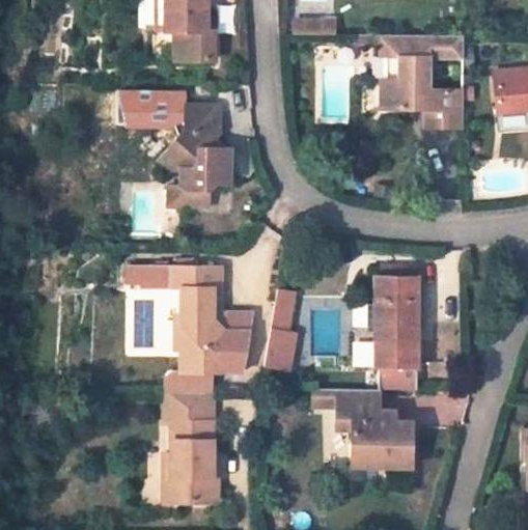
[(160,30),(166,31),(175,31),(174,64),(214,65),(216,35),(210,34),(210,20),(211,0),(150,0),(150,23),(160,23),(160,30)]
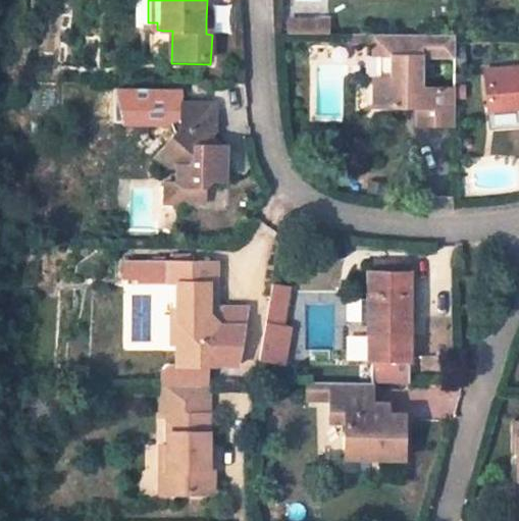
[(292,19),(292,34),(329,34),(329,20),(292,19)]
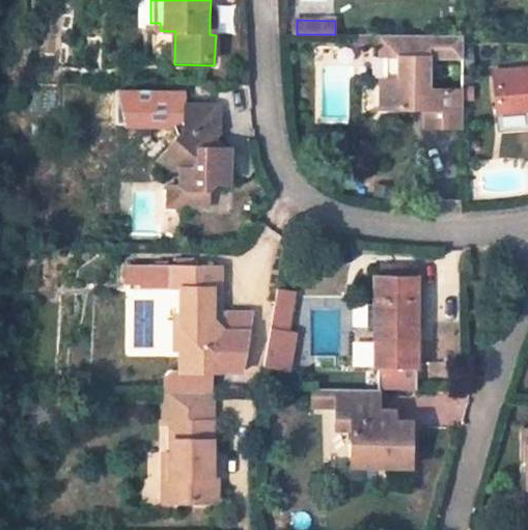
[(401,58),(400,80),(388,80),(382,80),(382,109),(426,110),(427,129),(464,129),(464,90),(433,89),(433,58),(465,59),(465,58),(465,36),(358,34),(358,46),(383,46),(383,57),(389,57),(401,58)]
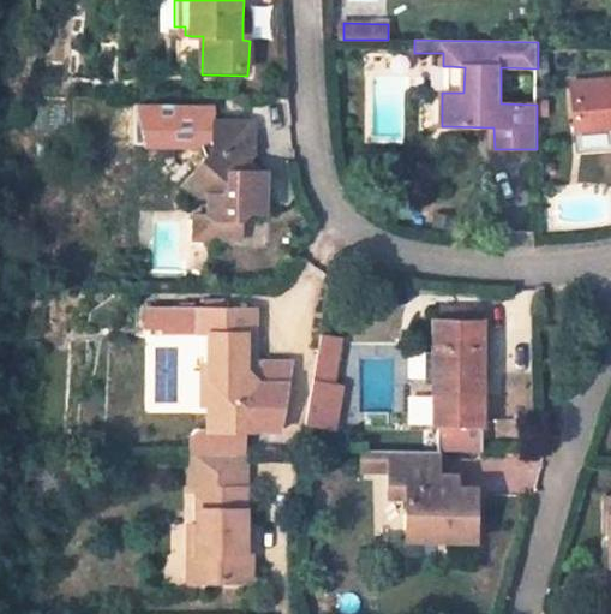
[(463,93),(465,67),(450,66),(449,93),(463,93)]
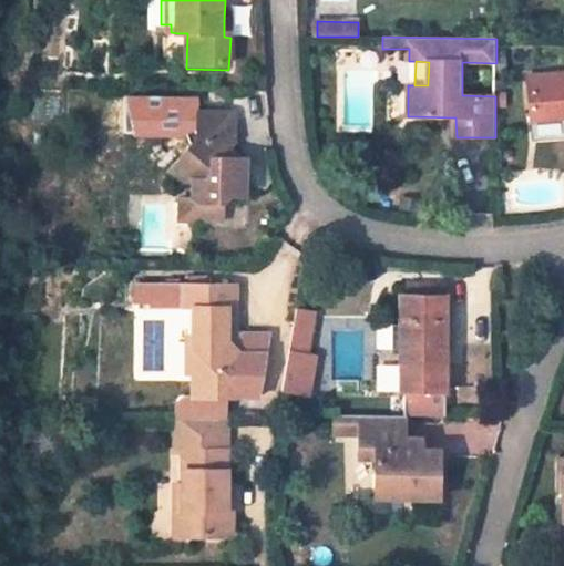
[(534,123),(563,120),(563,74),(531,78),(534,123)]
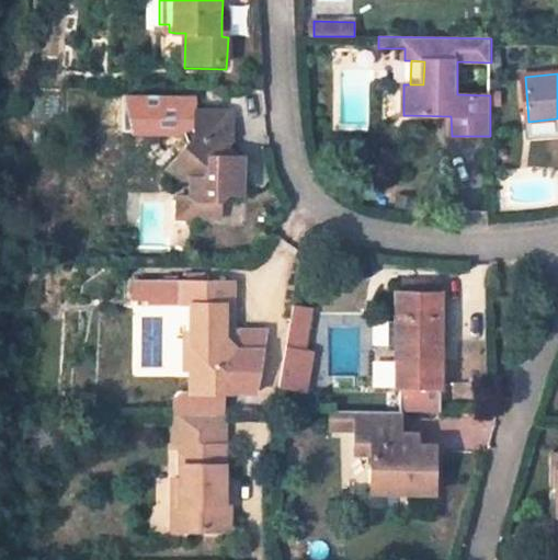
[(220,207),(230,198),(241,198),(242,162),(226,161),(227,150),(230,147),(230,117),(195,116),(194,143),(180,158),(180,166),(191,178),(191,182),(190,198),(196,204),(196,221),(220,220),(220,207)]
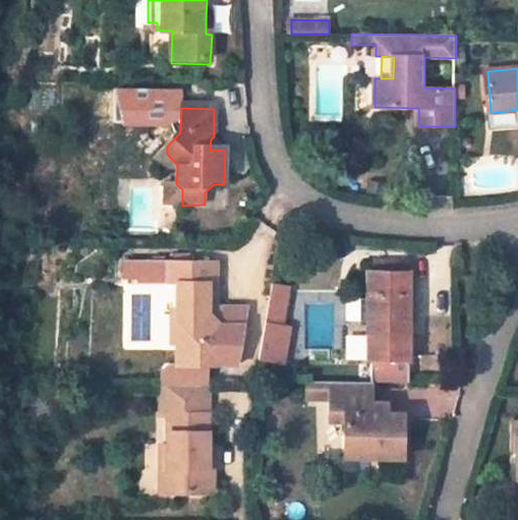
[(492,120),(517,117),(517,110),(491,113),(492,120)]
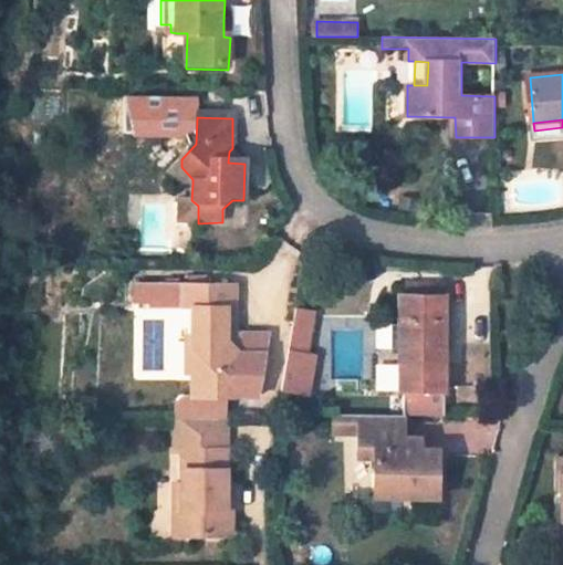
[(169,171),(181,184),(193,184),(193,179),(181,167),(181,159),(169,171)]
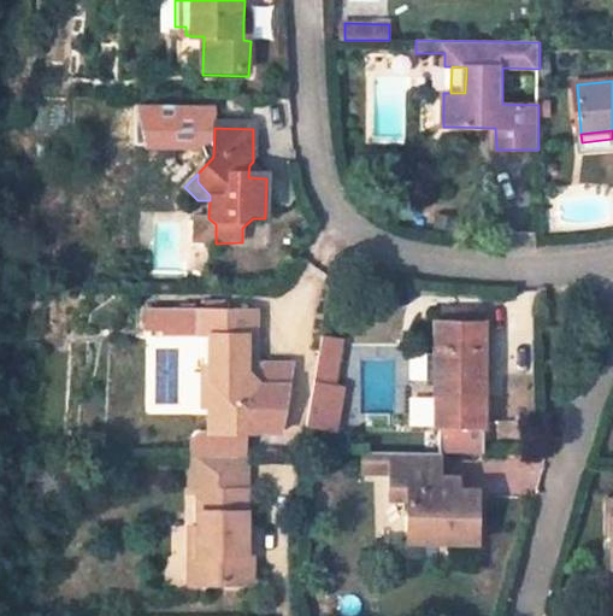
[(216,244),(216,224),(208,218),(199,218),(199,244),(216,244)]
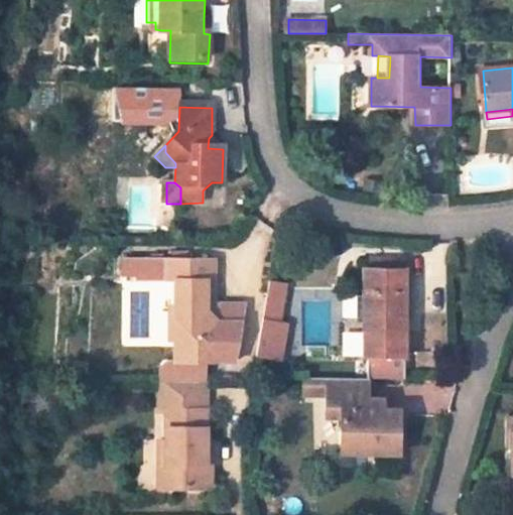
[(175,286),(174,360),(167,361),(159,370),(159,381),(162,381),(202,381),(207,381),(207,362),(236,362),(247,300),(217,300),(218,258),(123,257),(123,273),(137,274),(137,278),(175,279),(175,286)]
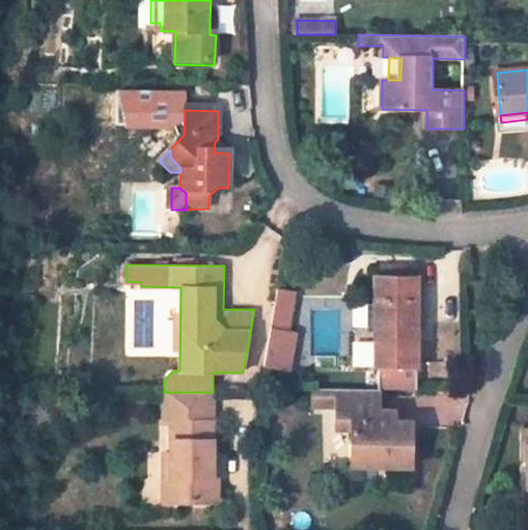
[(374,366),(380,366),(379,389),(417,389),(418,368),(420,368),(421,277),(418,277),(418,268),(384,267),(384,276),(377,276),(376,303),(354,303),(354,325),(374,325),(374,366)]
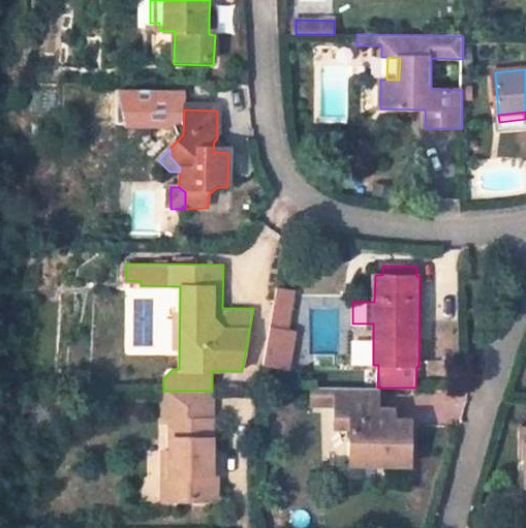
[(294,290),(278,288),(264,366),(287,370),(295,331),(287,330),(294,290)]
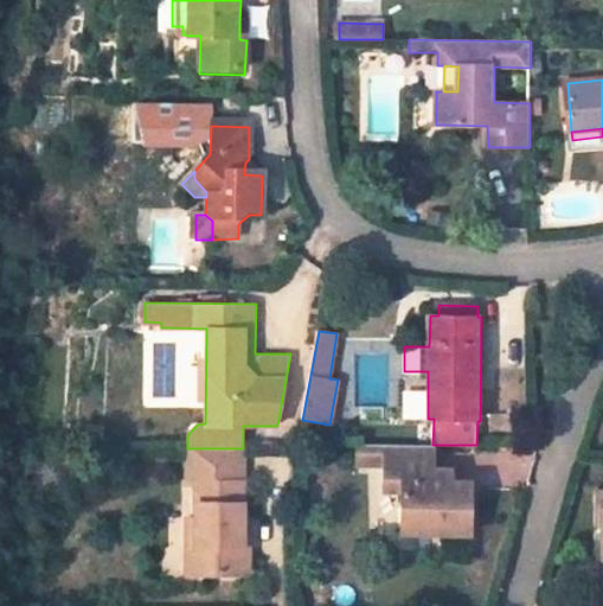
[(358,444),(358,465),(386,465),(387,444),(358,444)]
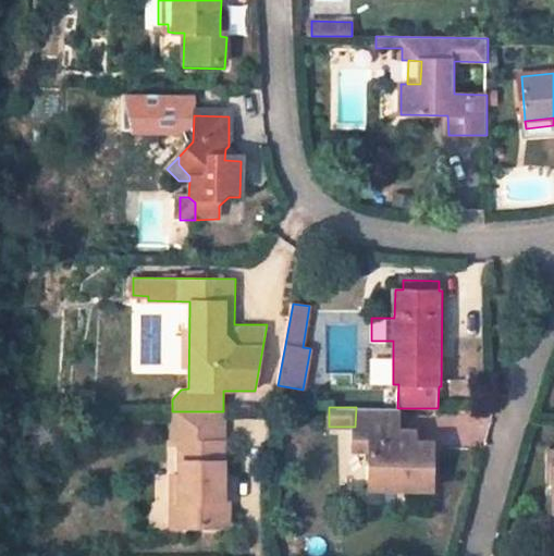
[(370,451),(370,487),(431,487),(431,443),(414,442),(401,442),(401,430),(395,430),(395,408),(356,407),(355,427),(354,451),(370,451)]
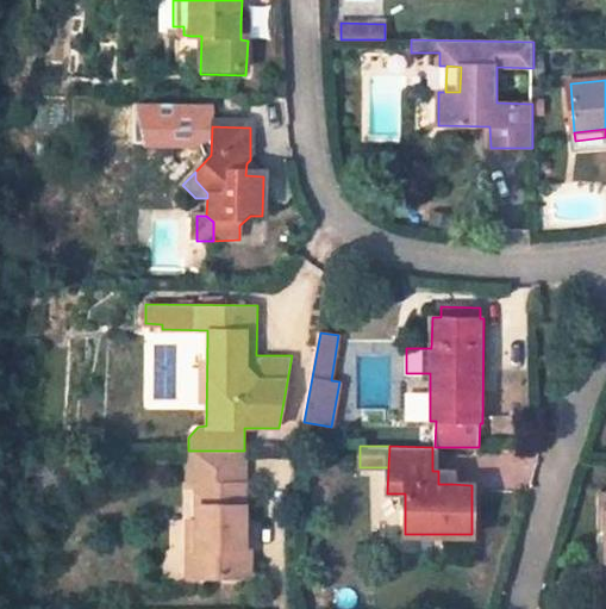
[(238,451),(192,451),(192,479),(201,479),(201,507),(191,507),(191,545),(208,545),(208,576),(254,576),(255,545),(245,545),(245,480),(238,480),(238,451)]
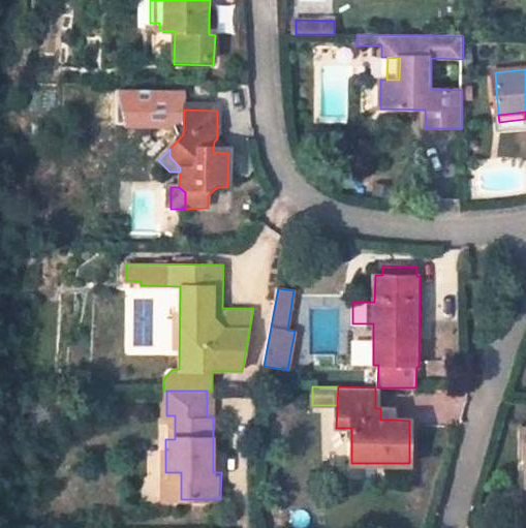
[(393,420),(392,408),(380,408),(380,420),(393,420)]
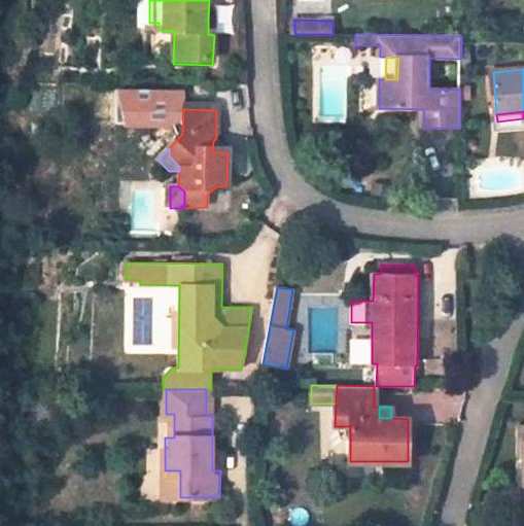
[(180,470),(165,470),(165,497),(180,497),(180,470)]
